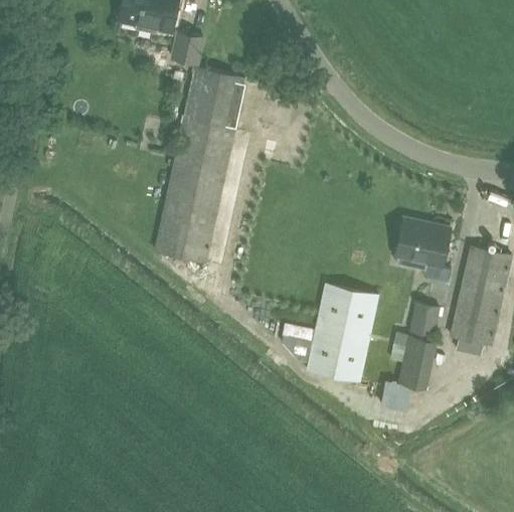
[(171,32),(177,0),(121,0),(118,16),(155,24),(154,29),(171,32)]
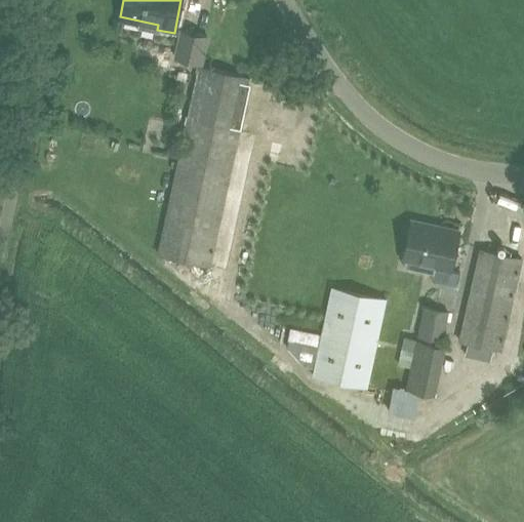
[(199,68),(205,39),(180,34),(174,63),(199,68)]
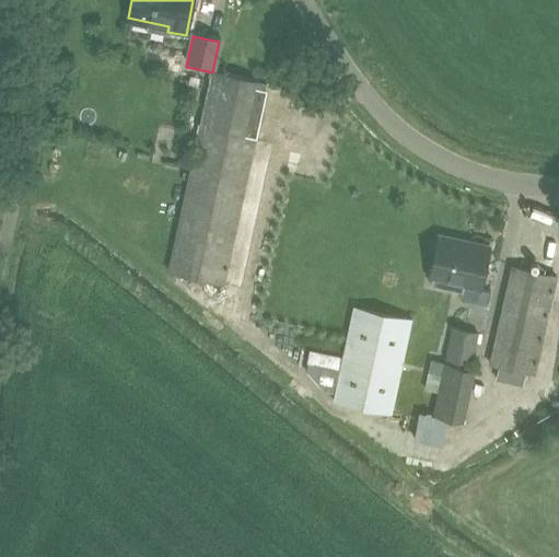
[(224,286),(268,85),(212,73),(169,274),(224,286)]
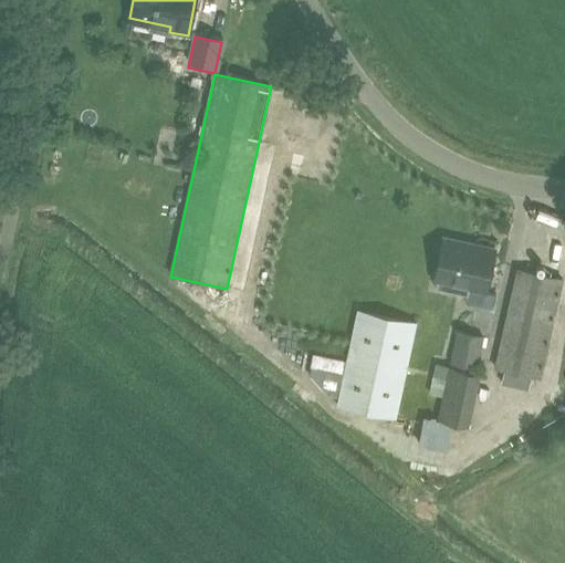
[(439,260),(435,282),(436,283),(435,291),(467,298),(469,290),(485,293),(494,252),(471,247),(471,250),(463,249),(464,246),(443,241),(442,247),(439,249),(437,256),(439,260)]
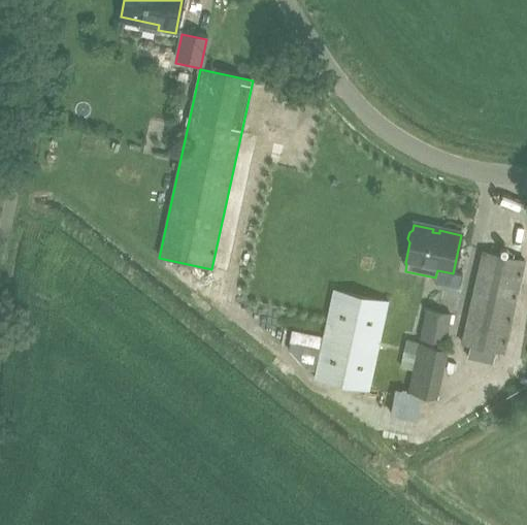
[(503,355),(524,262),(483,253),(461,345),(503,355)]
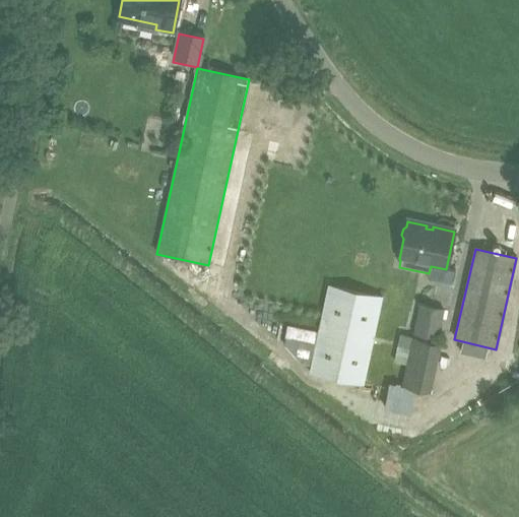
[(328,287),(309,375),(364,386),(382,299),(328,287)]
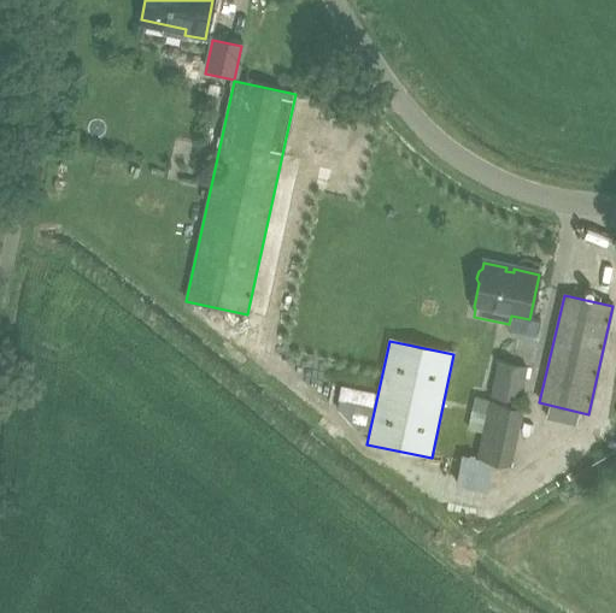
[(520,404),(527,370),(499,364),(492,398),(520,404)]
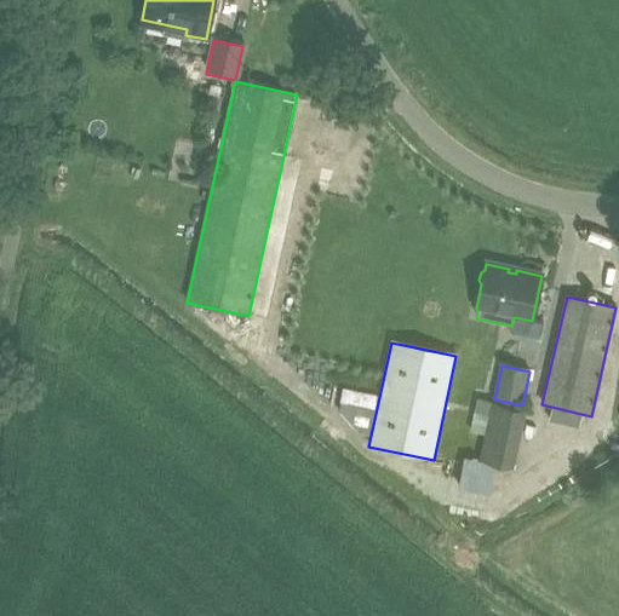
[(514,468),(526,412),(493,404),(480,461),(514,468)]
